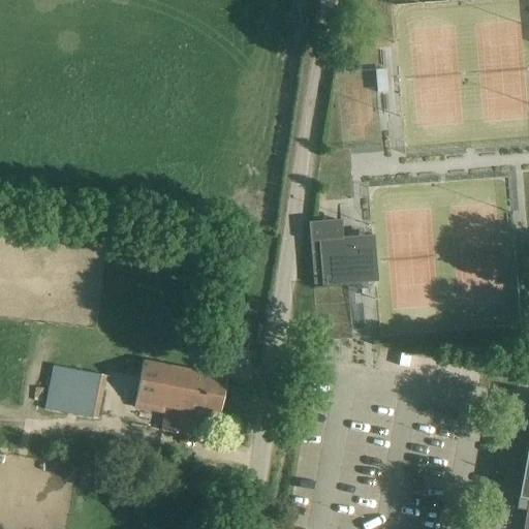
[(341,223),(308,224),(309,246),(311,246),(314,286),(358,283),(365,282),(371,281),(377,281),(374,238),(369,239),(342,241),(341,223)]
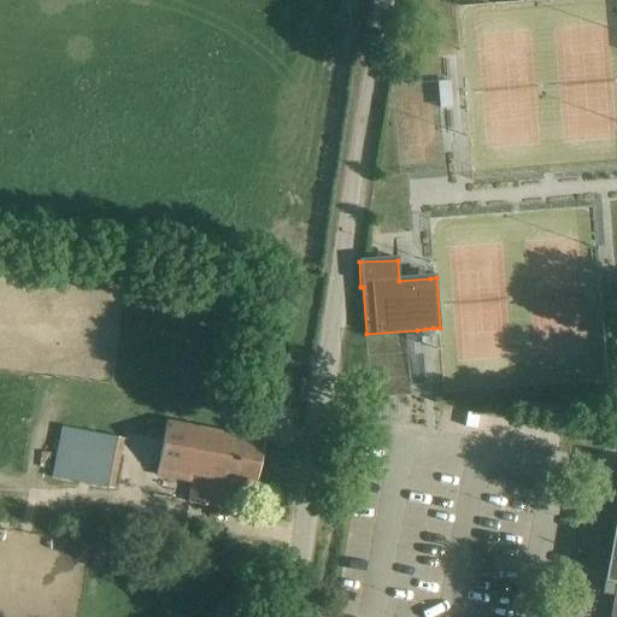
[(160,469),(192,475),(186,503),(216,507),(222,481),(254,487),(264,442),(169,424),(160,469)]
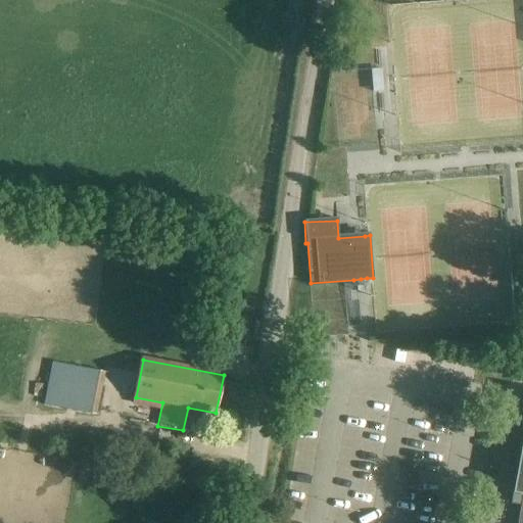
[(48,406),(97,415),(105,372),(57,363),(48,406)]
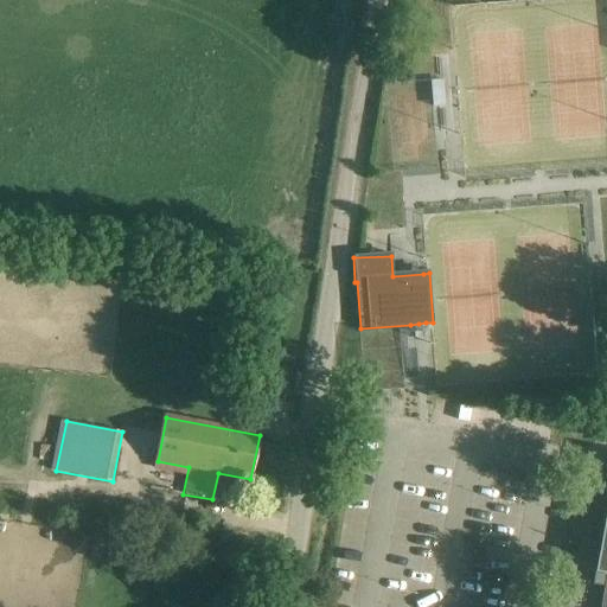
[(606,606),(606,505),(595,573),(606,575),(600,606),(606,606)]
